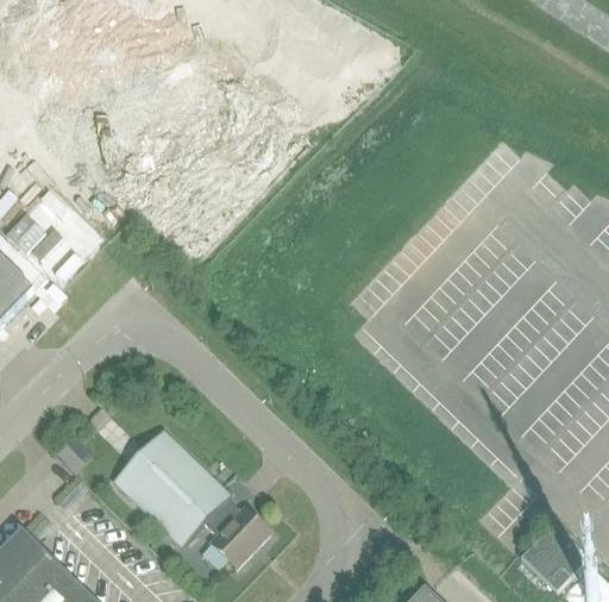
[(75,245),(89,226),(73,213),(64,223),(74,231),(68,239),(75,245)]
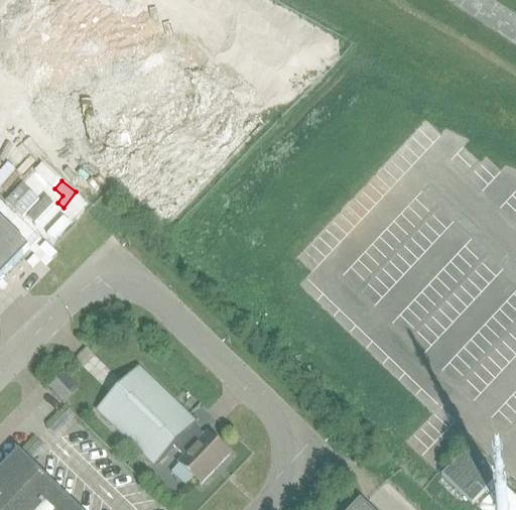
[(61,228),(57,212),(44,215),(48,232),(61,228)]
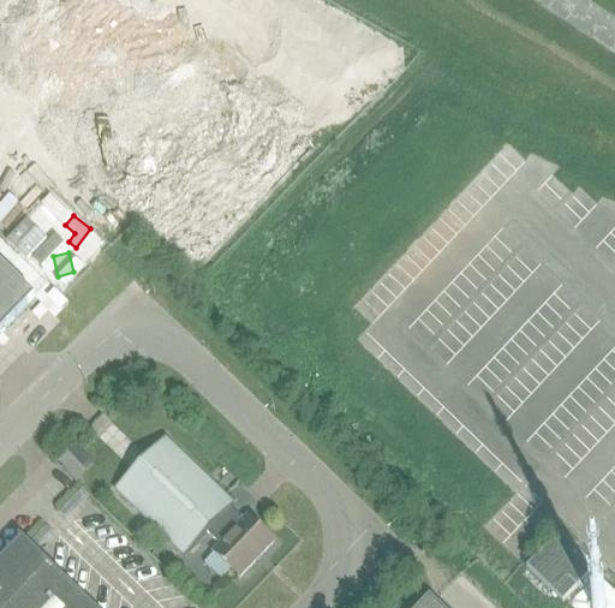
[(0,327),(35,291),(0,256),(0,327)]
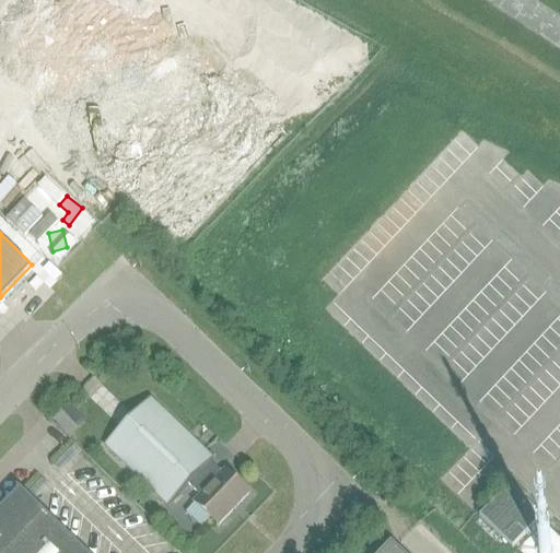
[(210,457),(212,454),(150,393),(105,439),(167,499),(186,480),(198,491),(193,496),(217,519),(247,487),(223,465),(221,467),(210,457)]
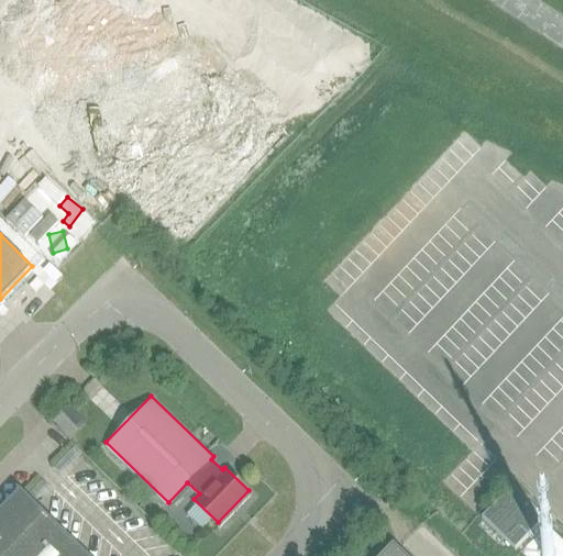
[(70,402),(56,417),(72,432),(75,429),(74,425),(79,420),(83,421),(86,418),(70,402)]
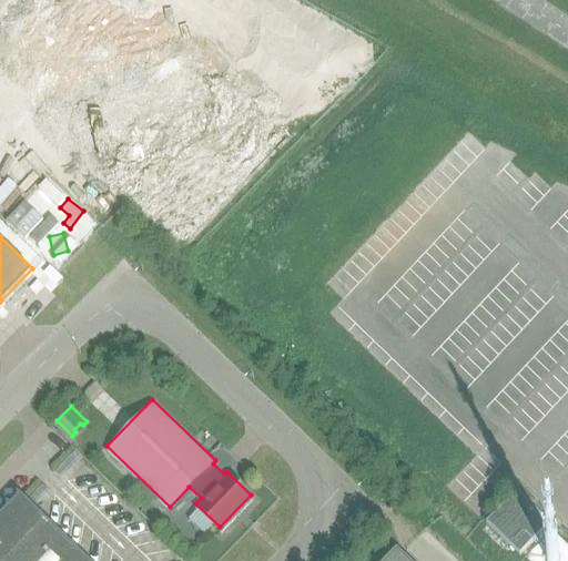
[(519,549),(549,517),(517,486),(487,517),(519,549)]
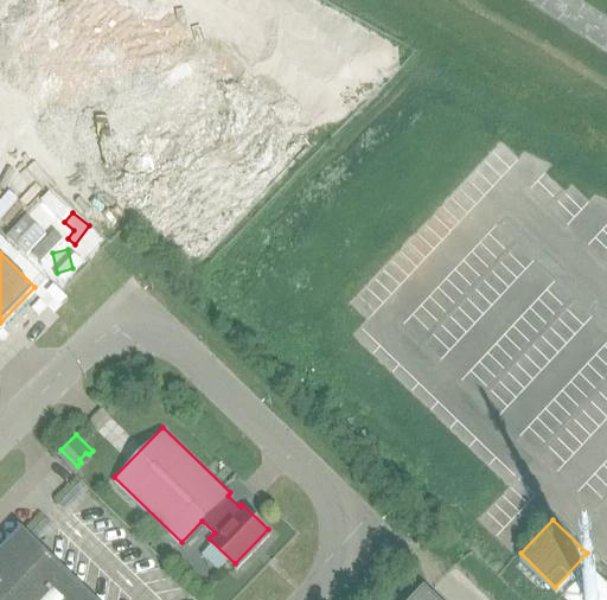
[(0,599),(98,599),(23,525),(0,548),(0,599)]
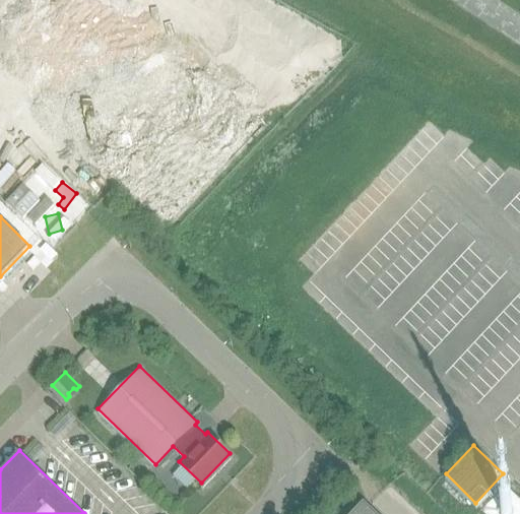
[(376,513),(364,502),(351,513),(376,513)]
